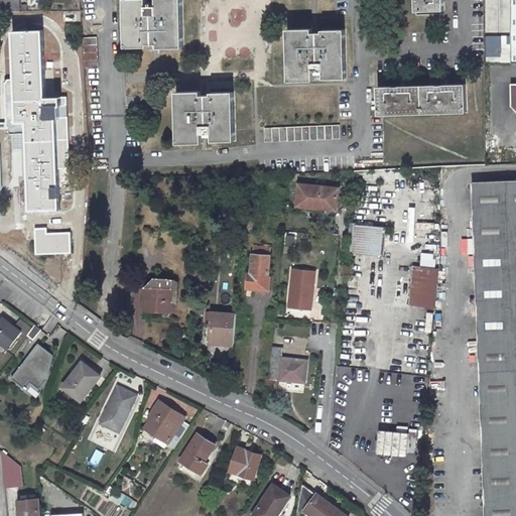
[(0,0),(0,10),(19,11),(18,0),(0,0)]
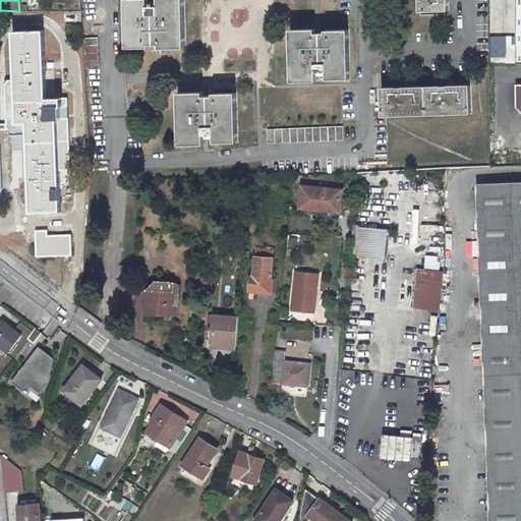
[(145,0),(122,0),(123,46),(146,46),(147,43),(156,43),(156,47),(181,47),(180,0),(156,0),(156,1),(146,2),(145,0)]
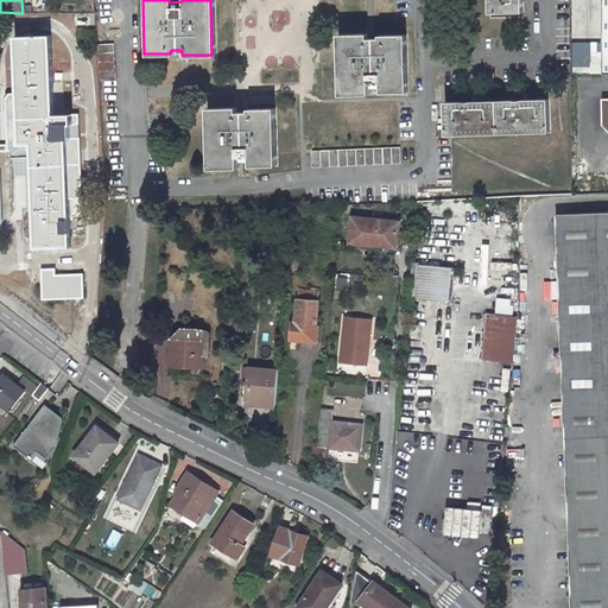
[(520,0),(487,0),(488,13),(521,12),(520,0)]
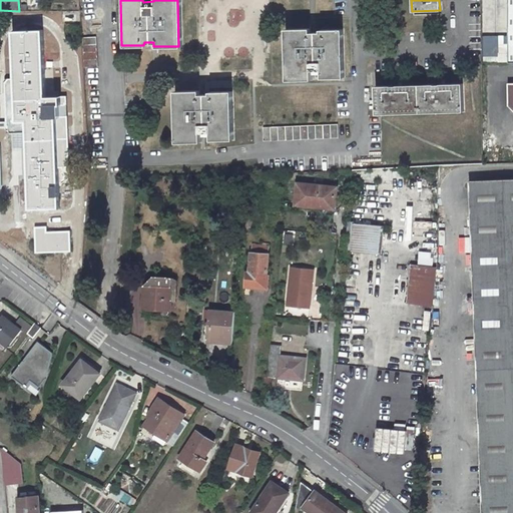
[(69,23),(63,23),(63,33),(76,33),(76,24),(69,24),(69,23)]
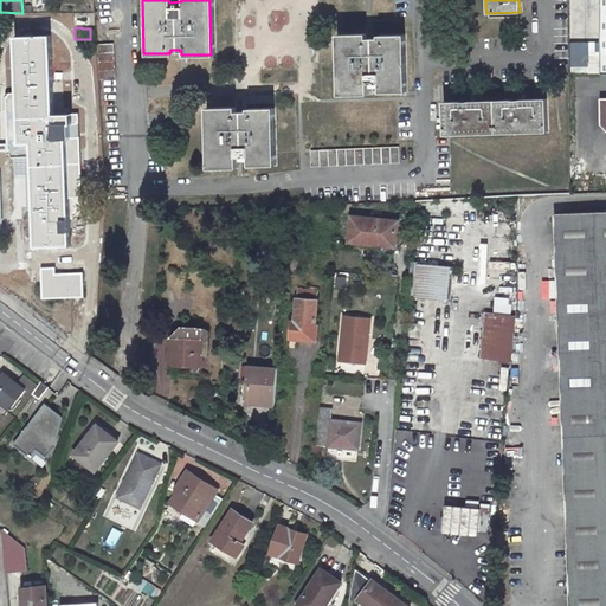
[(335,34),(335,95),(366,94),(366,86),(376,85),(376,91),(404,91),(403,34),(376,34),(376,38),(365,38),(365,33),(335,34)]
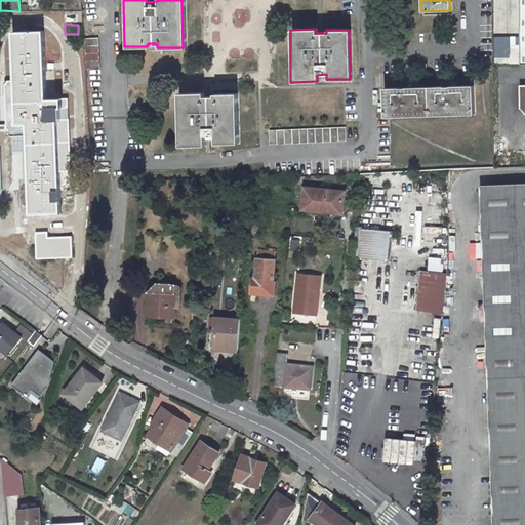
[(0,131),(5,132),(6,133),(10,137),(27,137),(30,213),(61,212),(58,172),(70,171),(68,120),(61,120),(59,108),(55,108),(54,91),(45,91),(43,32),(11,33),(13,81),(7,81),(3,86),(5,126),(0,126),(0,131)]
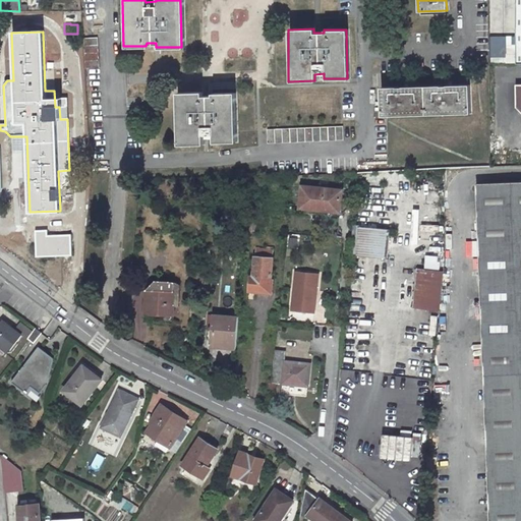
[(96,37),(81,38),(83,68),(98,67),(96,37)]
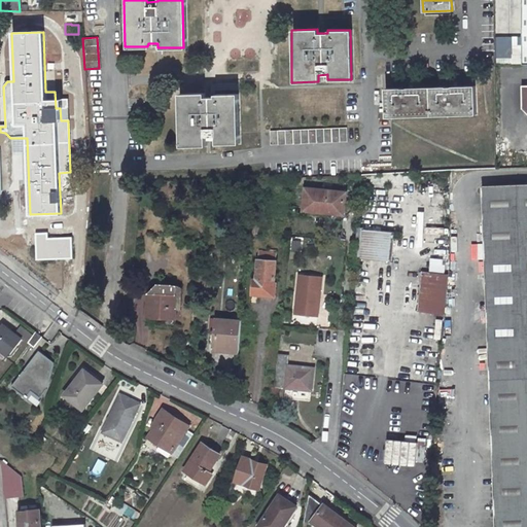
[(475,115),(475,85),(384,88),(385,117),(475,115)]
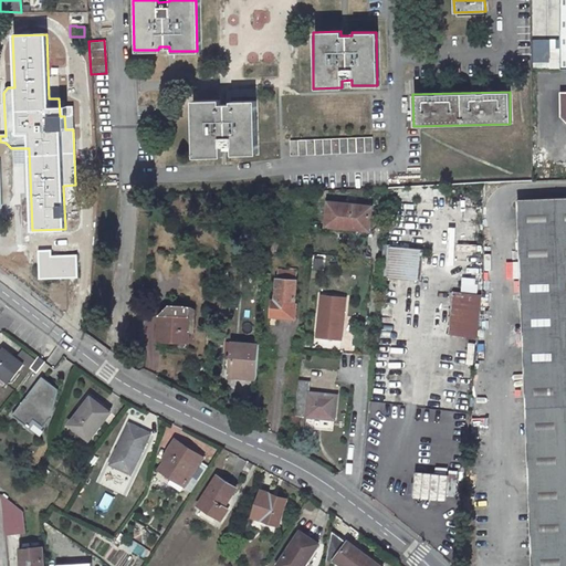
[(219,156),(219,148),(230,148),(230,154),(253,154),(252,101),(229,101),(229,104),(218,104),(218,100),(190,101),(190,156),(219,156)]
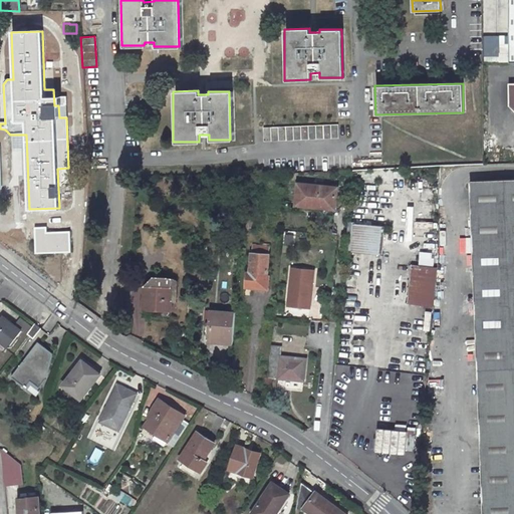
[(263,125),(263,140),(337,136),(337,122),(263,125)]
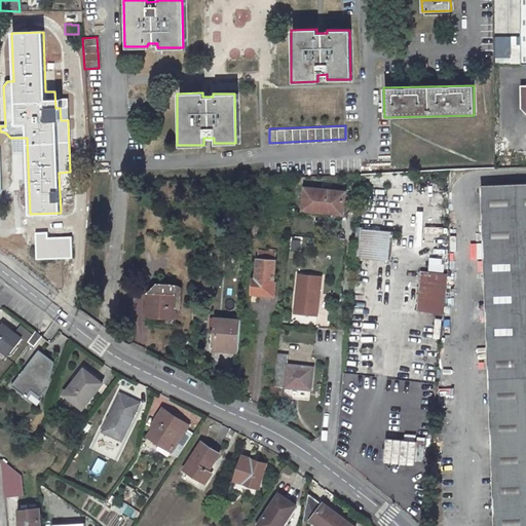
[(525,525),(525,183),(480,185),(495,525),(525,525)]
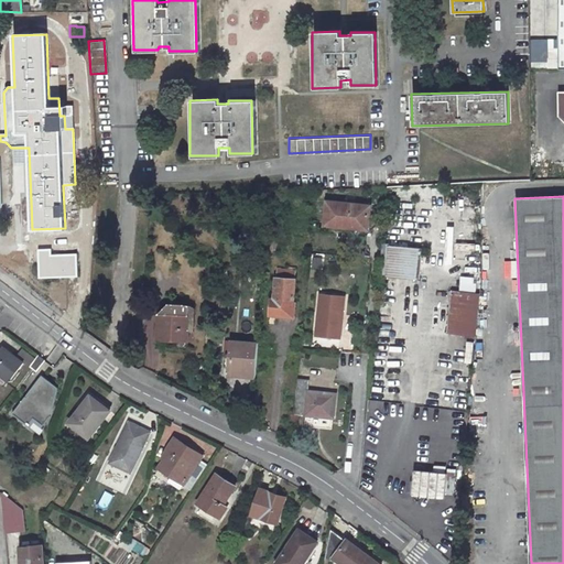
[(369,224),(371,203),(328,197),(326,223),(358,225),(358,223),(369,224)]
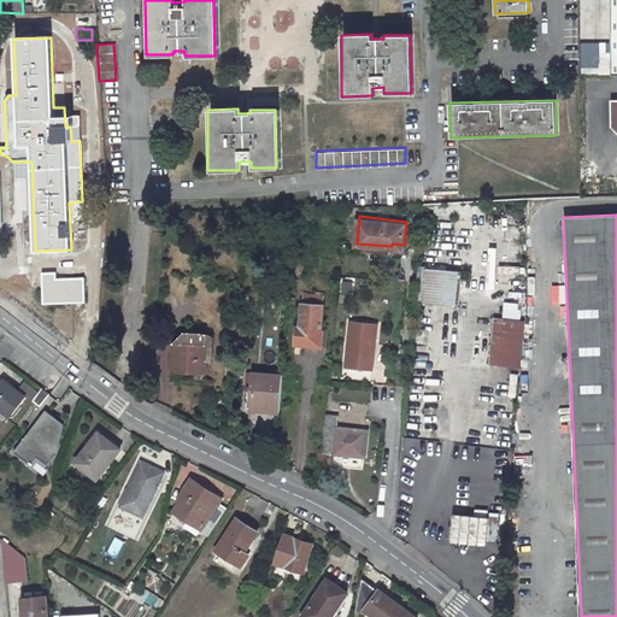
[(427,260),(424,293),(458,297),(460,264),(427,260)]
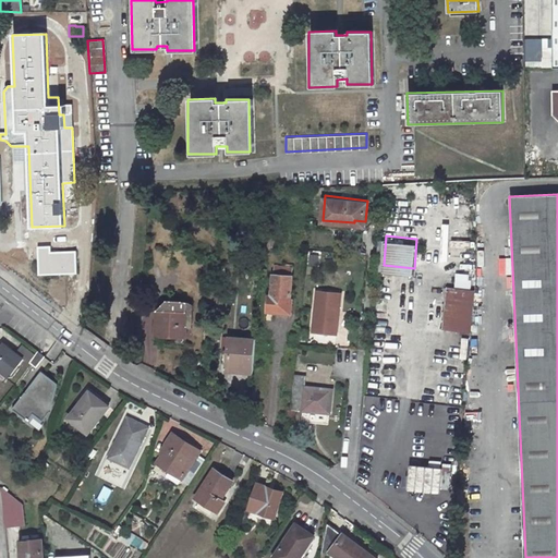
[(76,245),(51,246),(51,241),(38,241),(39,269),(77,268),(76,245)]
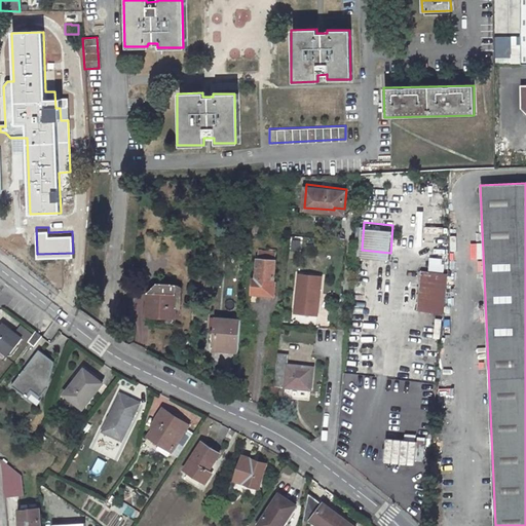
[(251,278),(250,293),(271,295),(274,251),(257,250),(255,278),(251,278)]
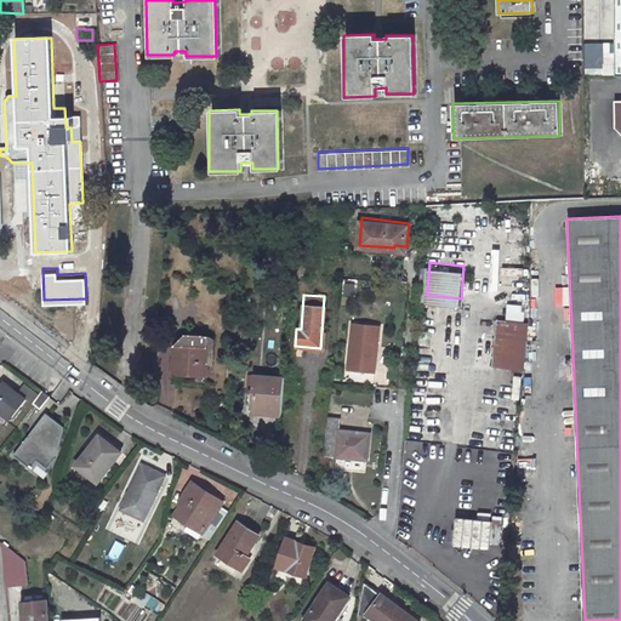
[(529,317),(461,311),(460,324),(445,323),(442,369),(493,374),(494,358),(525,360),(529,317)]
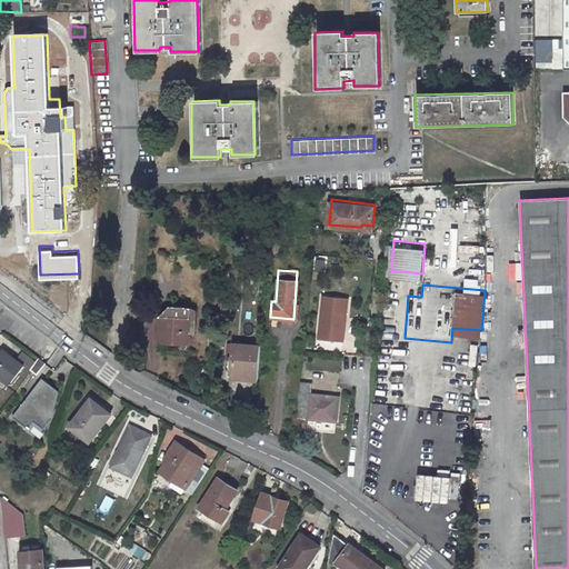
[(348,297),(323,293),(319,336),(342,338),(348,297)]
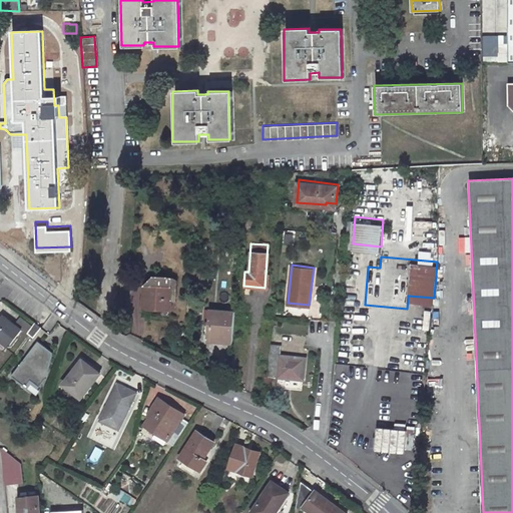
[(145,285),(143,287),(143,309),(170,310),(170,302),(176,302),(176,283),(174,281),(169,279),(163,277),(158,277),(155,278),(152,279),(149,281),(145,285)]
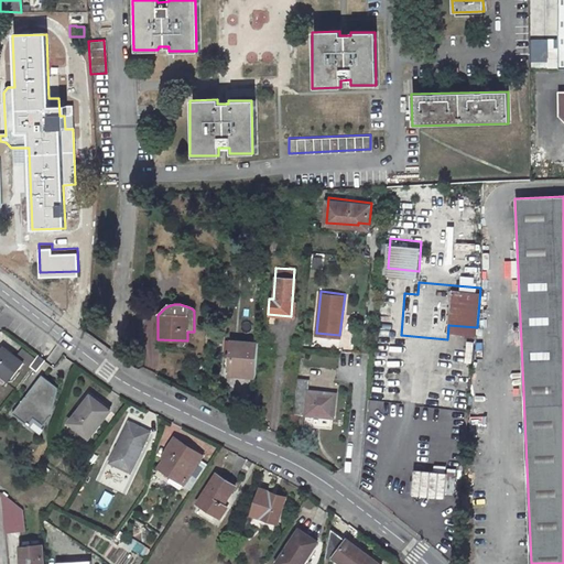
[(258,344),(225,342),(224,355),(229,355),(228,373),(255,376),(258,344)]
